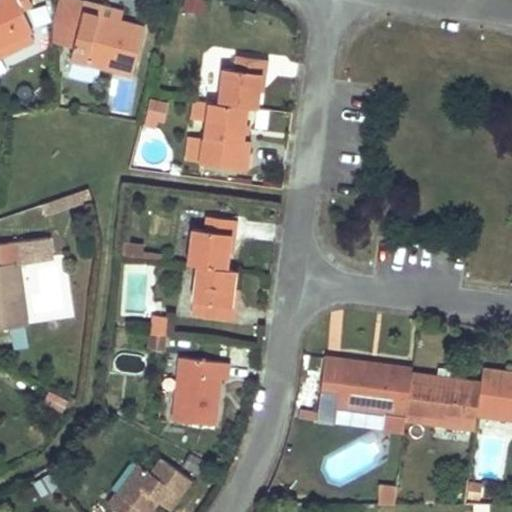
[(0,47),(35,31),(26,12),(34,8),(29,0),(7,0),(3,2),(4,4),(0,5),(0,47)]
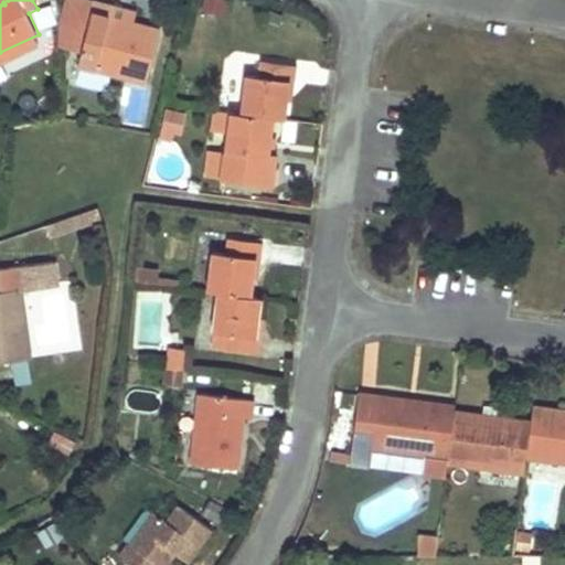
[(65,0),(60,27),(60,50),(82,55),(96,3),(84,0),(65,0)]
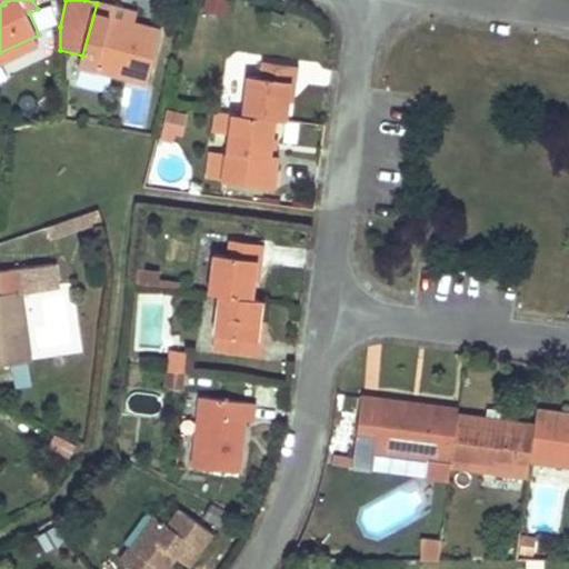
[(230,0),(206,0),(203,13),(228,18),(230,0)]
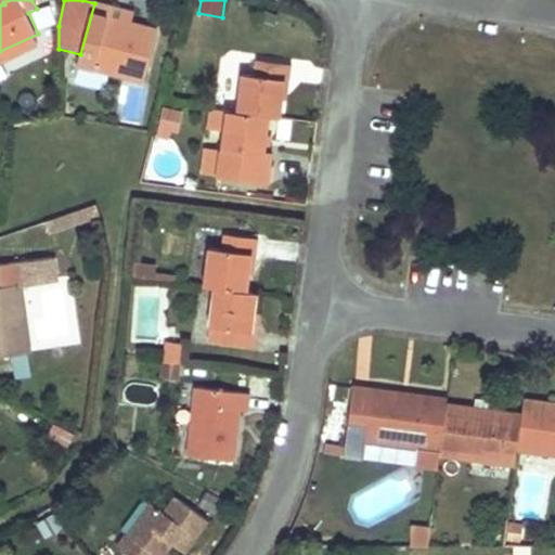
[(133,13),(94,3),(80,54),(78,63),(145,81),(157,30),(131,23),(133,13)]
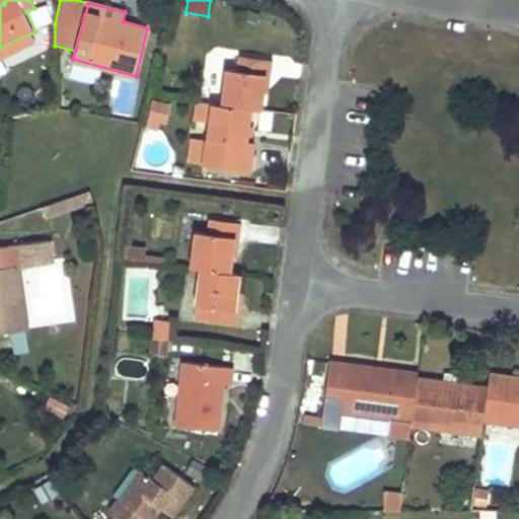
[(273,76),(275,61),(241,57),(239,72),(227,71),(222,105),(251,108),(252,109),(262,110),(264,93),(265,76),(273,76)]
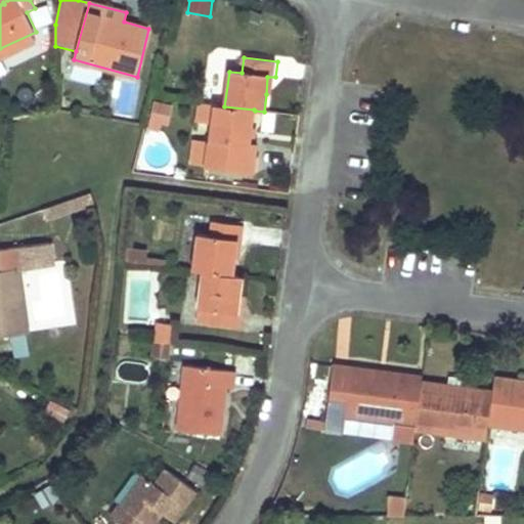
[(273,85),(275,77),(267,77),(266,94),(271,94),(273,85)]
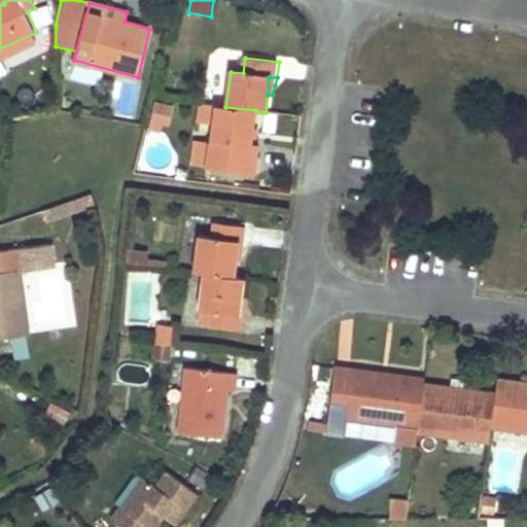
[(169,104),(154,102),(149,133),(165,135),(169,104)]
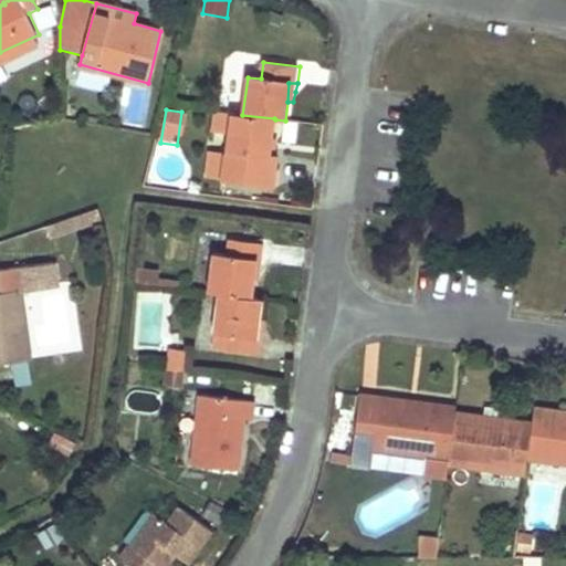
[(232,114),(217,112),(215,130),(229,133),(228,145),(223,179),(274,185),(278,163),(279,154),(271,153),(275,119),(274,118),(242,115),(232,114)]
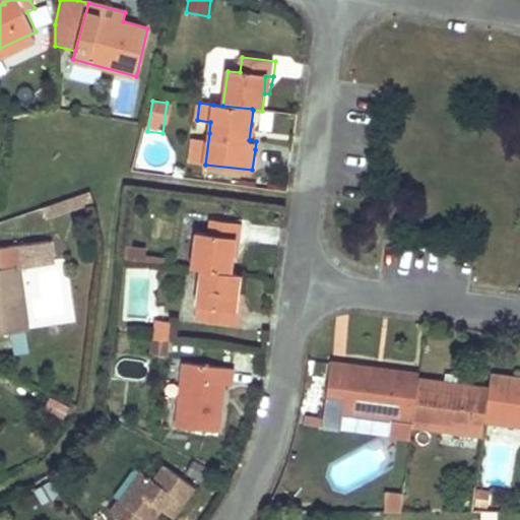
[(205,165),(209,133),(195,131),(192,163),(205,165)]
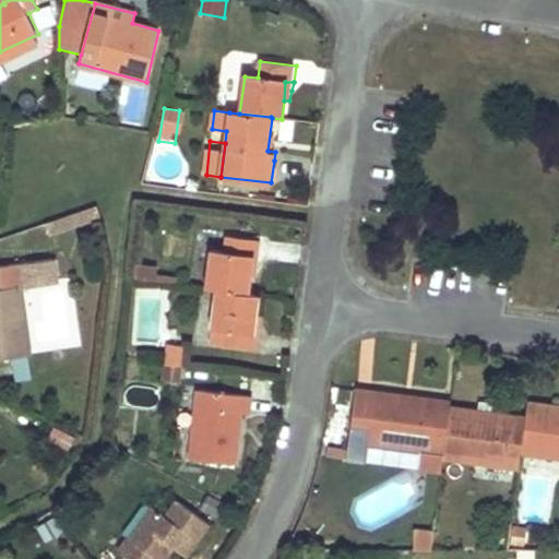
[(98,207),(55,222),(59,235),(102,221),(98,207)]
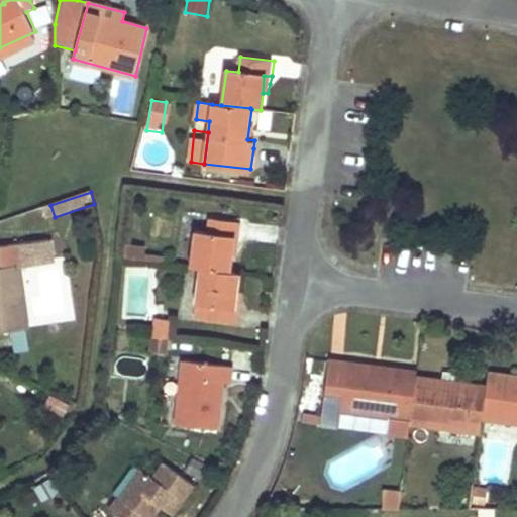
[(238,241),(241,224),(207,219),(205,233),(195,231),(191,267),(200,268),(228,272),(231,255),(233,240),(238,241)]
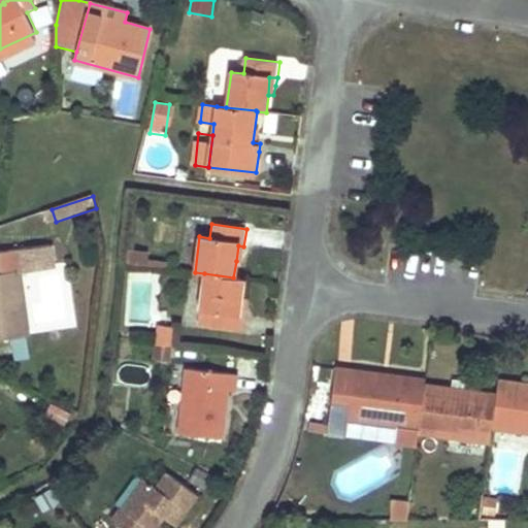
[(0,252),(0,339),(10,338),(27,335),(29,335),(20,270),(55,265),(52,246),(23,252),(22,250),(0,252)]
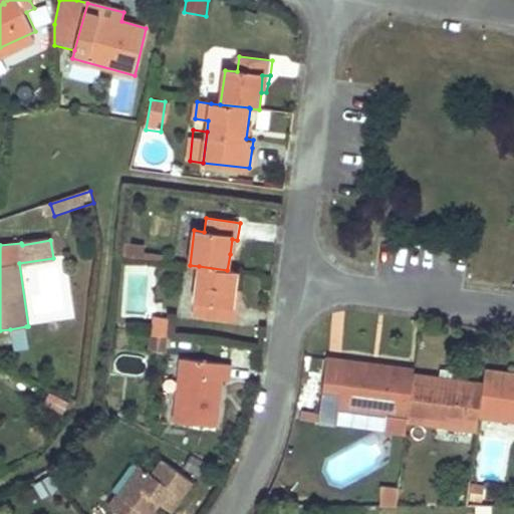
[(143,259),(144,246),(125,244),(124,257),(143,259)]
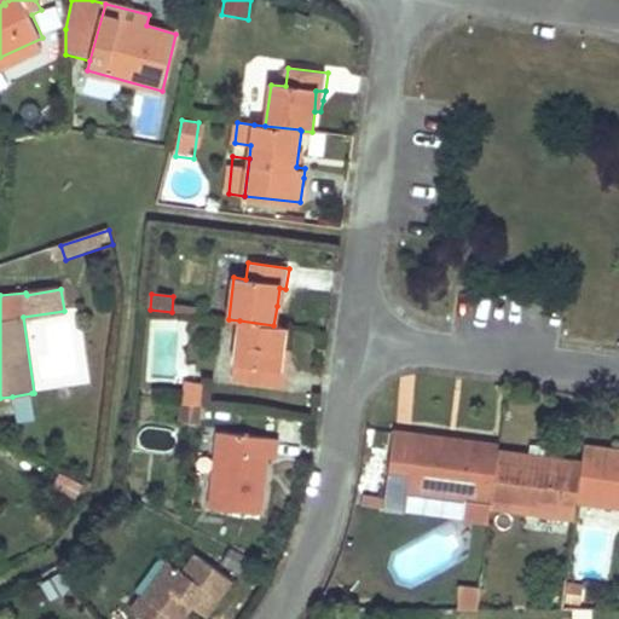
[(273,325),(239,320),(233,364),(237,364),(248,366),(247,383),(284,389),(285,377),(287,366),(282,366),(283,350),(287,328),(273,325)]
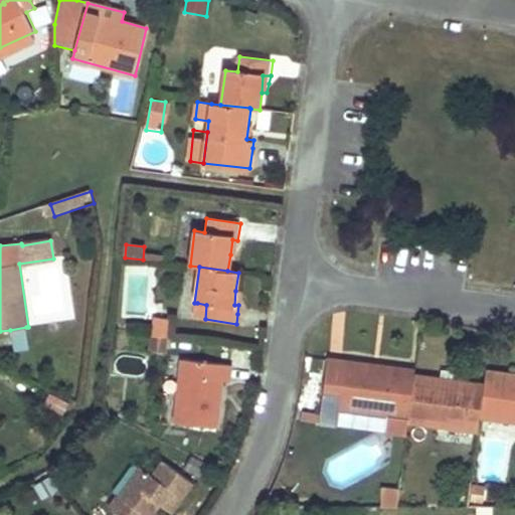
[(205,319),(206,305),(197,303),(195,318),(205,319)]
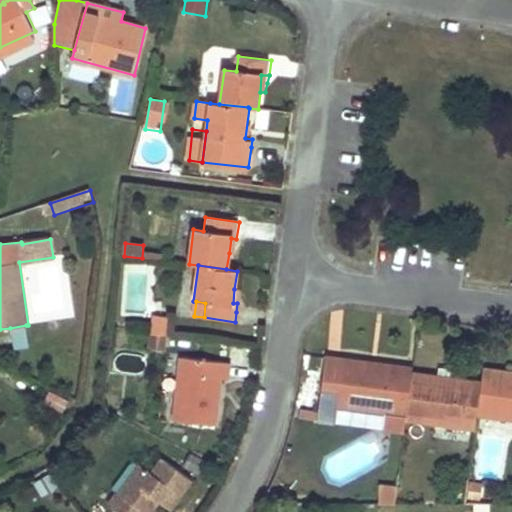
[(169,319),(152,317),(150,332),(167,334),(169,319)]
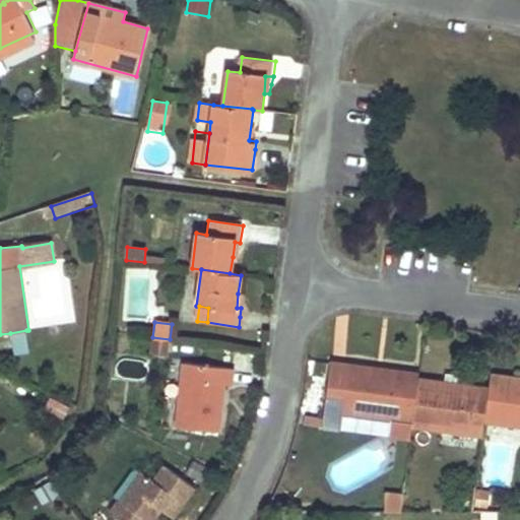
[(26,330),(10,333),(13,353),(29,351),(26,330)]
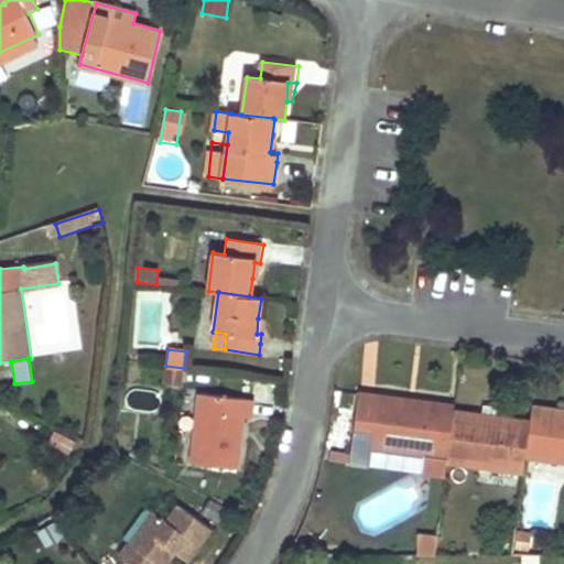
[(184,368),(165,366),(163,384),(182,387),(184,368)]
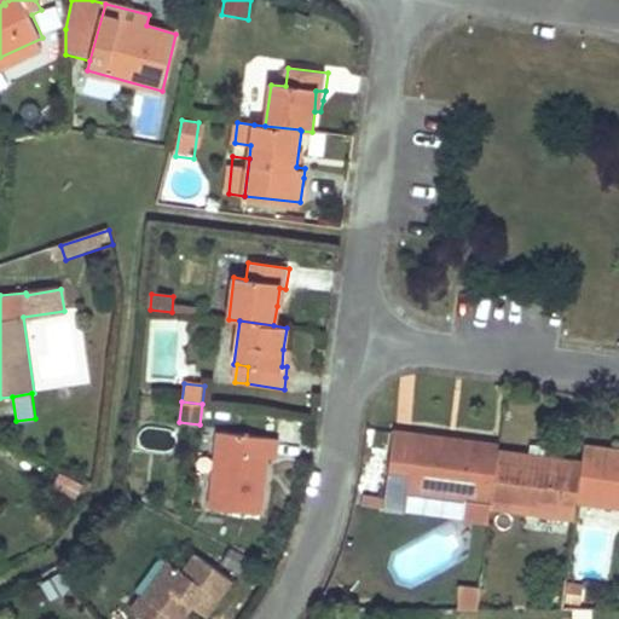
[(434,435),(393,431),(385,497),(383,509),(405,512),(409,492),(469,498),(467,519),(490,521),(491,509),(498,450),(499,444),(478,441),(478,447),(445,444),(445,437),(434,435)]
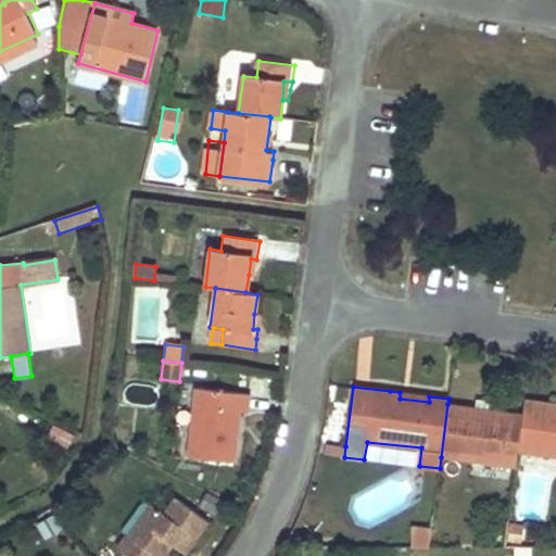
[(250,396),(194,389),(187,456),(235,460),(238,427),(240,412),(249,413),(250,396)]
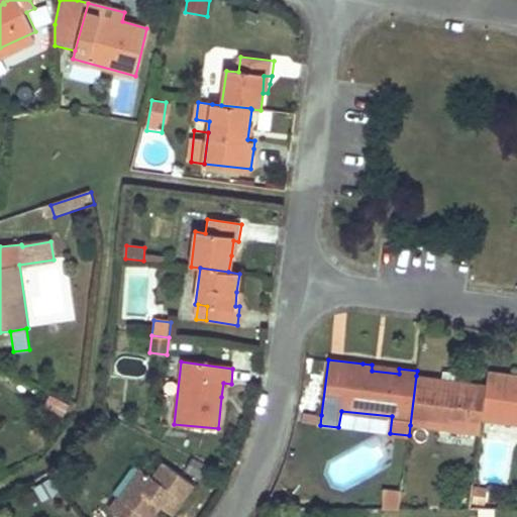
[(399,369),(372,365),(372,371),(399,374),(399,369)]
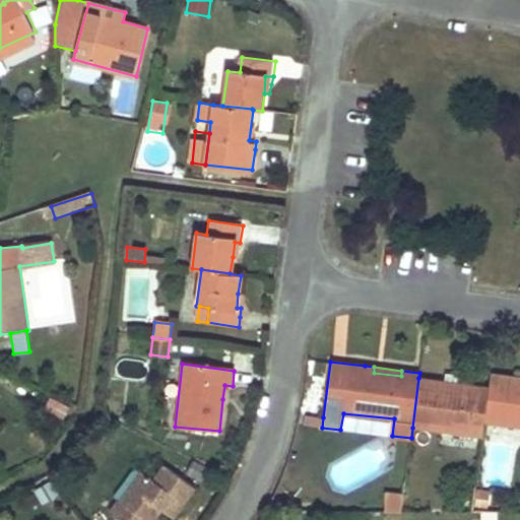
[(471,385),(472,373),(446,369),(444,381),(444,386),(456,388),(471,390),(471,385)]
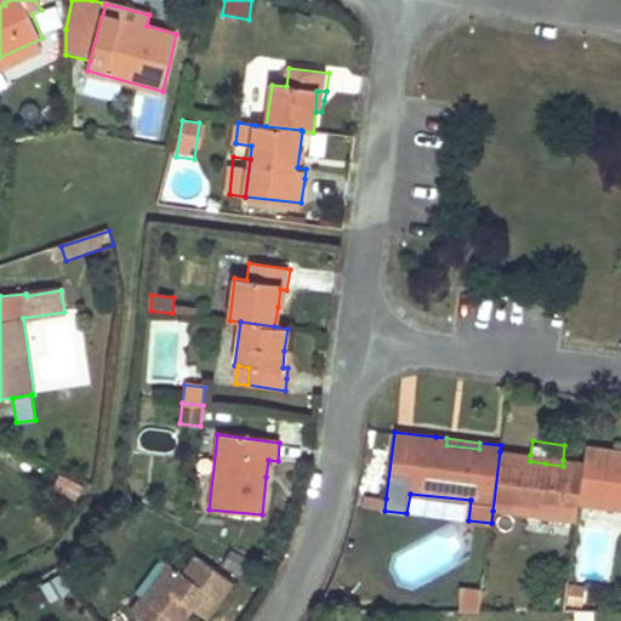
[(584,462),(576,522),(620,527),(620,456),(616,456),(617,450),(603,448),(586,446),(584,462)]
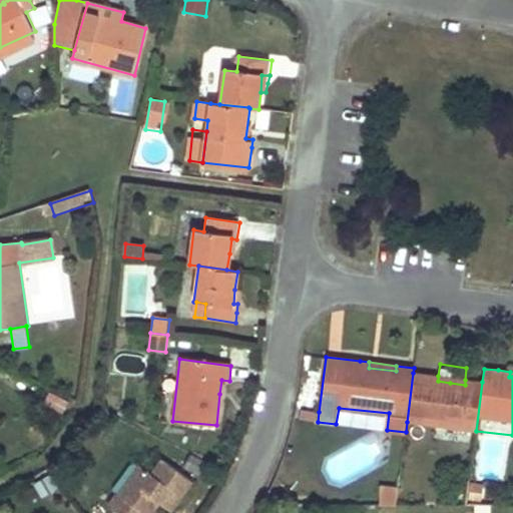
[(438,376),(413,373),(407,422),(476,431),(482,382),(465,380),(465,385),(450,383),(438,381),(438,376)]
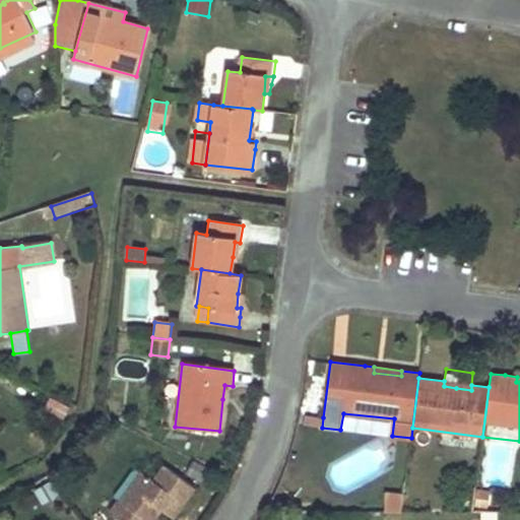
[(72,408),(51,397),(47,408),(66,419),(72,408)]
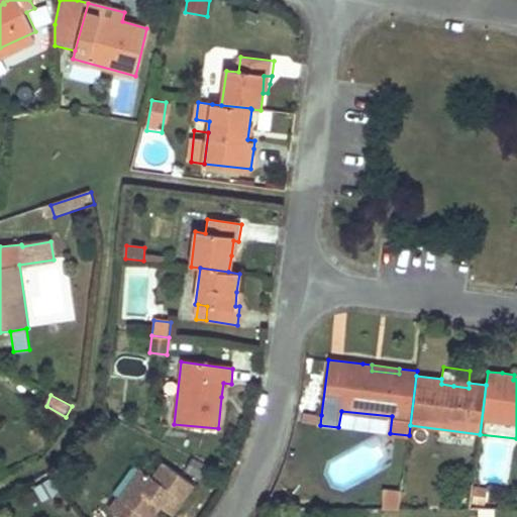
[(320,425),(321,415),(303,413),(302,423),(320,425)]
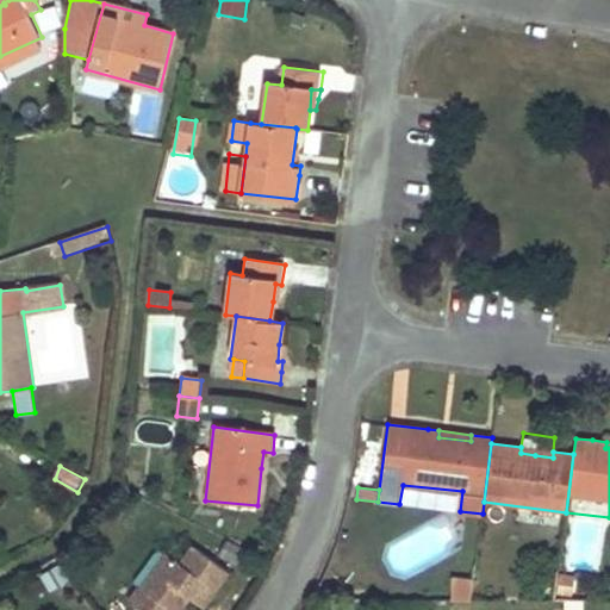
[(186,567),(167,554),(131,604),(139,609),(178,609),(182,605),(188,597),(203,608),(228,573),(197,551),(186,567)]
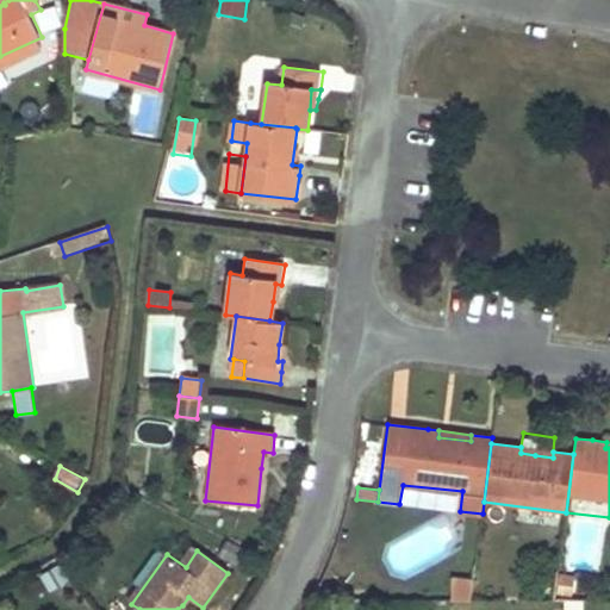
[(561,577),(559,593),(574,596),(577,579),(561,577)]
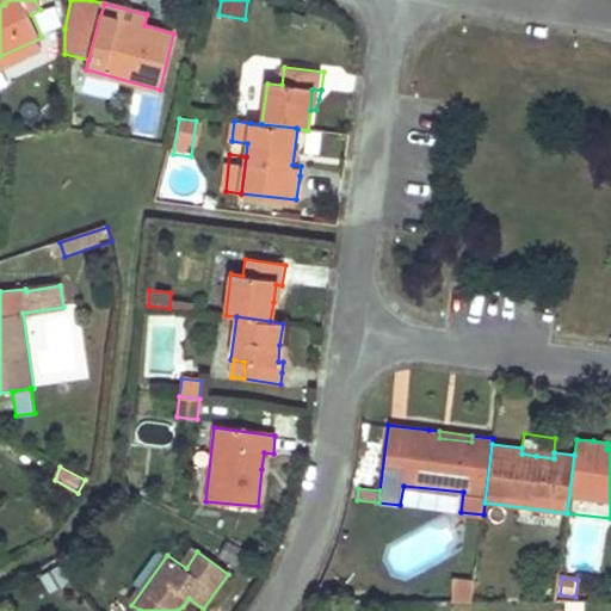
[(471,602),(474,582),(452,579),(451,602),(471,602)]
